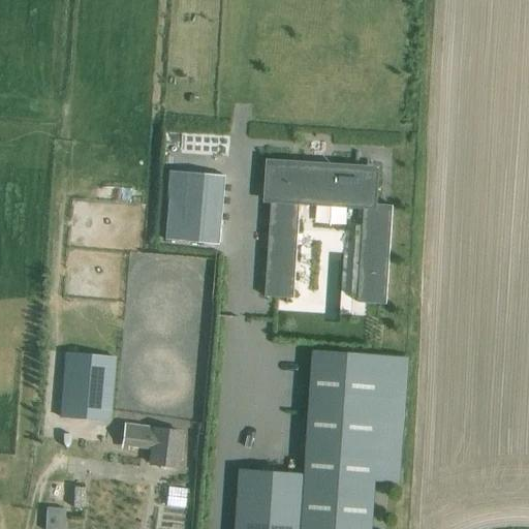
[(332,160),(333,141),(311,139),(311,159),(332,160)]
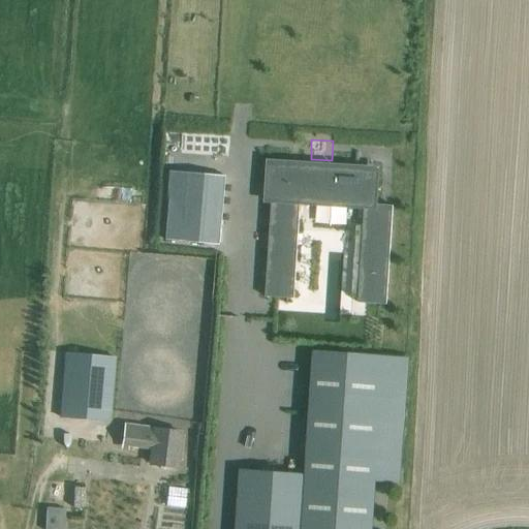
[(272,199),(267,275),(272,276),(294,277),(296,277),(300,200),(360,205),(365,205),(364,207),(359,303),(386,305),(393,206),(373,205),(375,170),(355,169),(354,174),(290,169),(290,165),(271,164),(269,199),(272,199)]
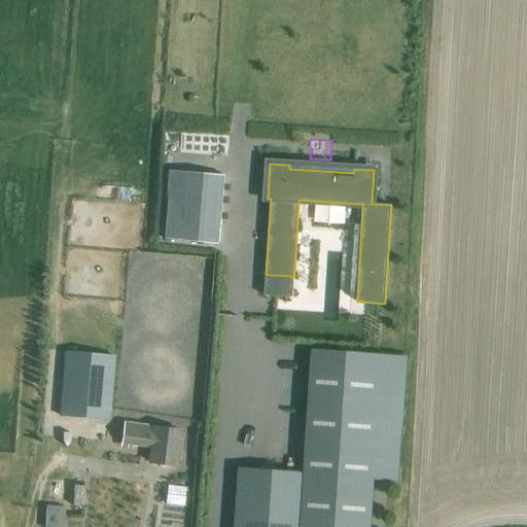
[(165,239),(217,243),(222,177),(170,173),(165,239)]
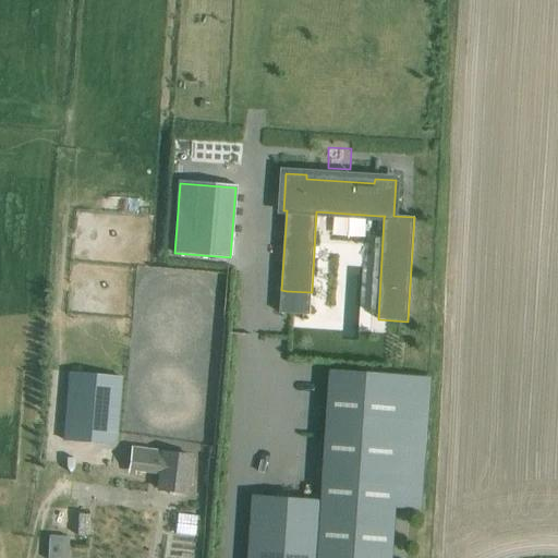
[(256,496),(252,557),(391,557),(396,508),(400,508),(420,510),(429,378),(332,371),(324,498),(324,501),(256,496)]
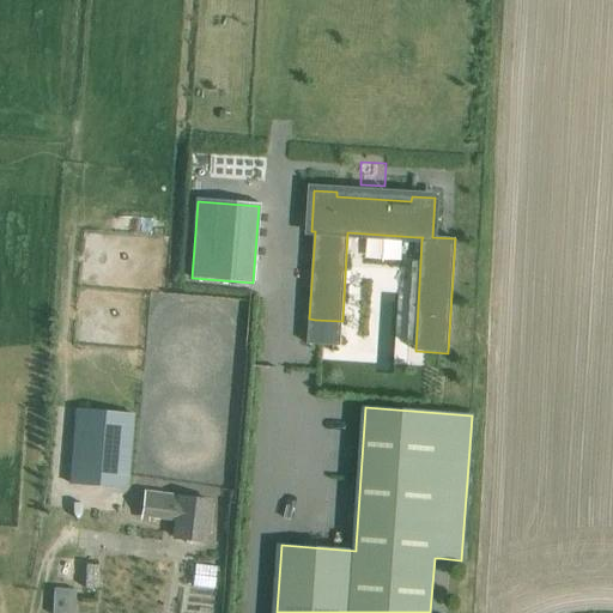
[(78,408),(72,481),(128,486),(134,413),(78,408)]
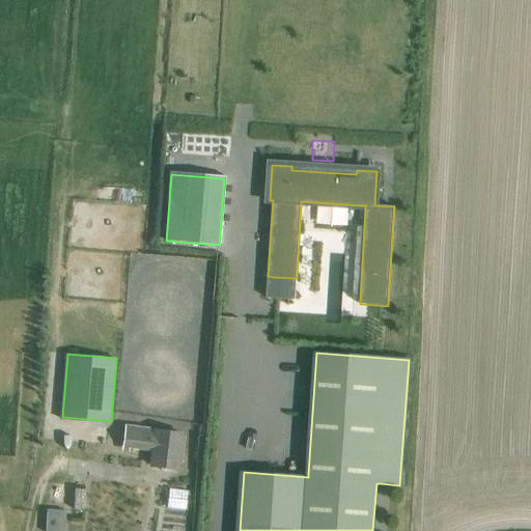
[(121,451),(128,452),(128,448),(151,451),(149,466),(178,469),(182,436),(154,431),(154,429),(124,426),(121,451)]
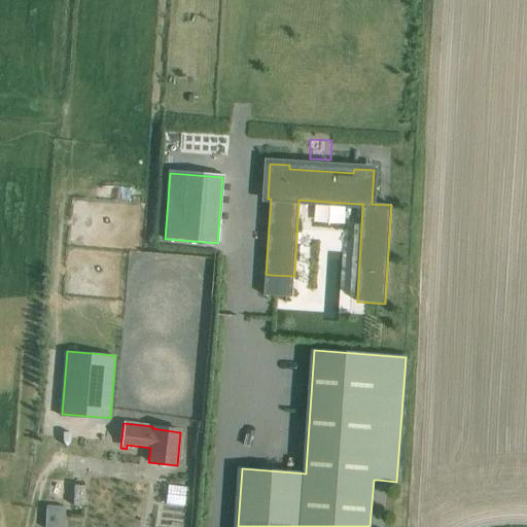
[(65,526),(66,505),(48,504),(47,526),(65,526)]
